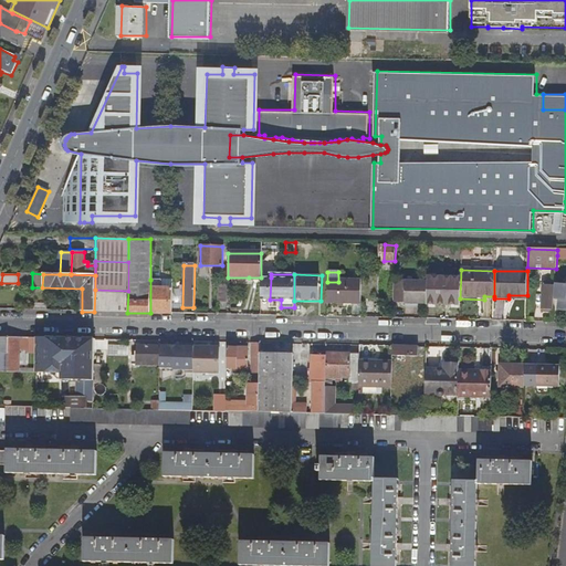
[(261,281),(261,300),(270,300),(271,278),(261,278),(261,281)]
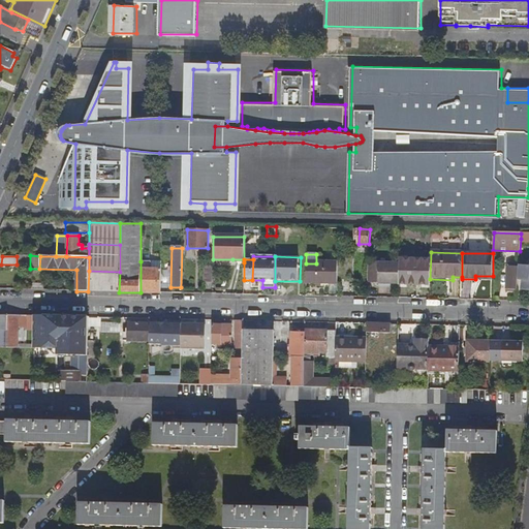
[(141,261),(141,292),(160,293),(161,270),(151,270),(151,261),(141,261)]
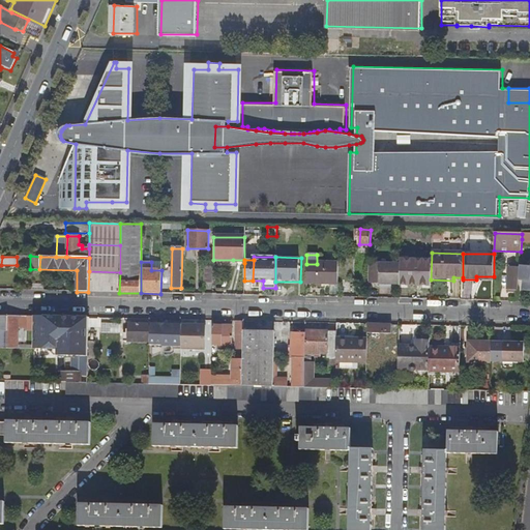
[(370,262),(369,284),(380,284),(380,285),(401,286),(401,263),(370,262)]
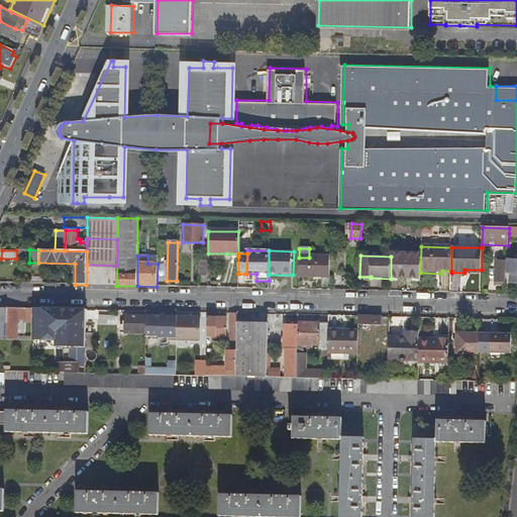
[(299,257),(299,279),(329,280),(330,259),(309,257),(299,257)]
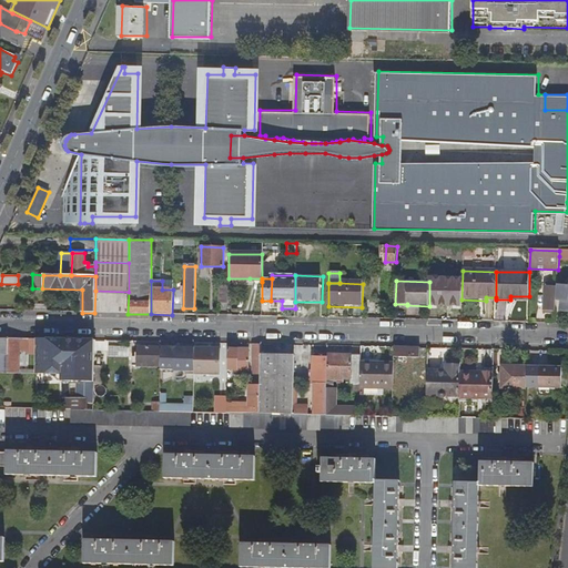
[(229,285),(220,285),(220,304),(229,304),(229,285)]
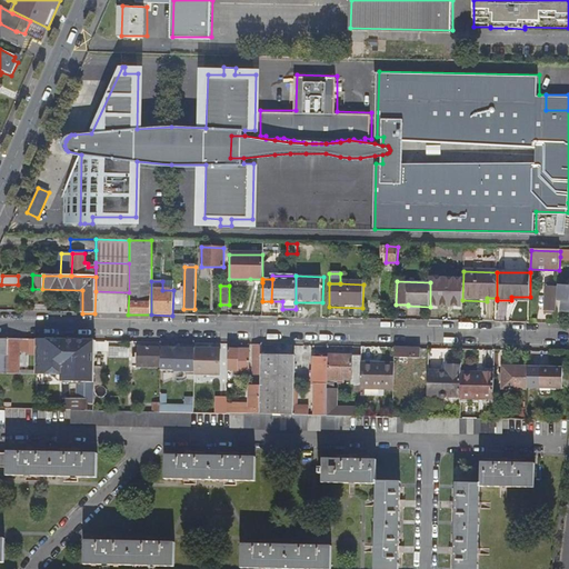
[(563,301),(561,311),(568,311),(568,287),(565,287),(558,287),(558,288),(557,300),(563,301)]
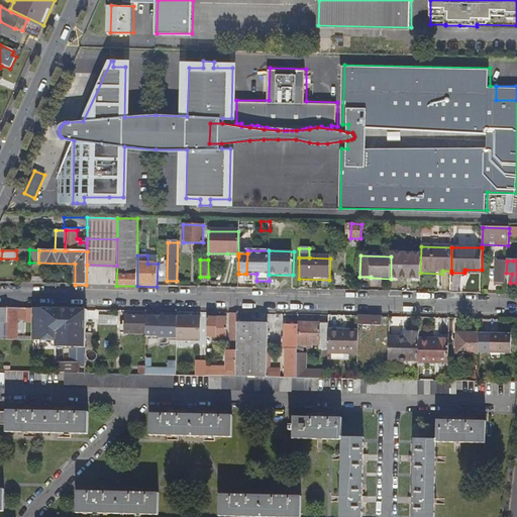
[(497,262),(496,285),(505,285),(506,273),(507,262),(497,262)]
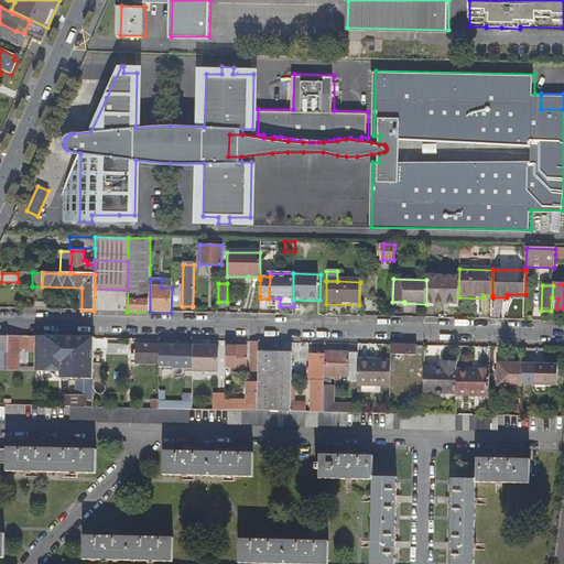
[(429,294),(429,313),(446,313),(446,286),(438,286),(438,294),(429,294)]
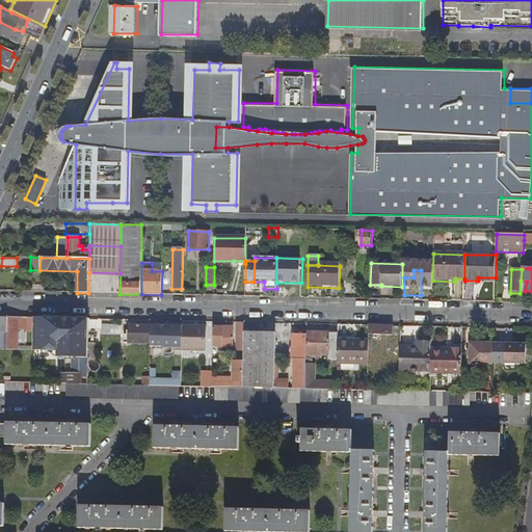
[(7,317),(7,349),(18,349),(19,327),(19,323),(23,322),(23,317),(7,317)]
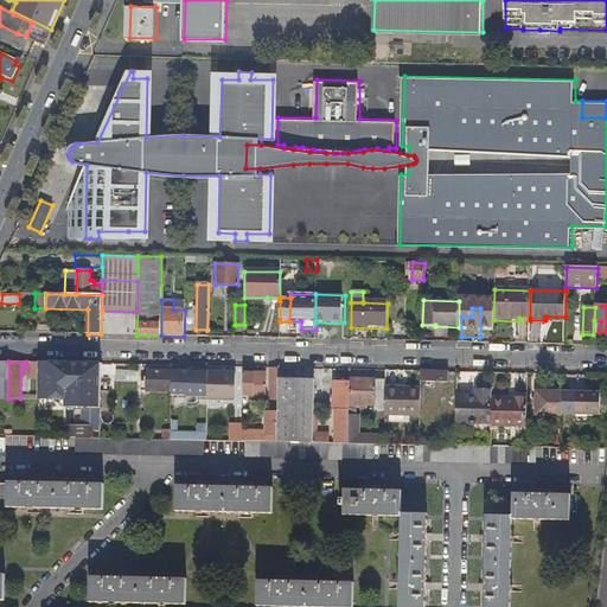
[(39,378),(39,398),(64,400),(97,400),(97,364),(30,362),(30,375),(30,377),(39,378)]
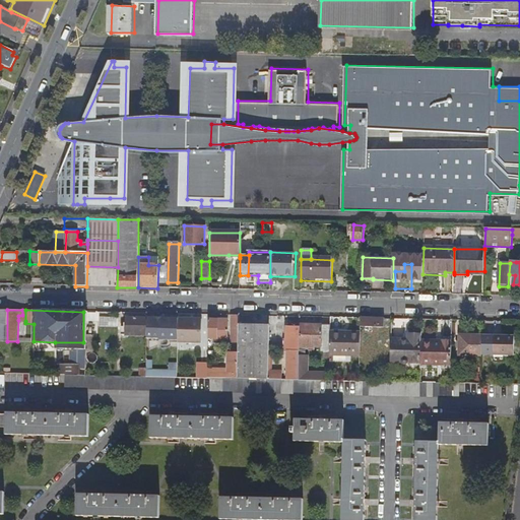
[(232,315),(231,351),(239,351),(239,325),(240,315),(232,315)]
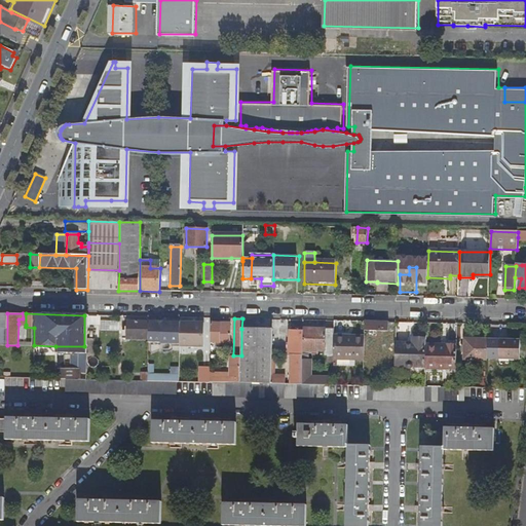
[(242,318),(241,329),(252,329),(252,318),(242,318)]
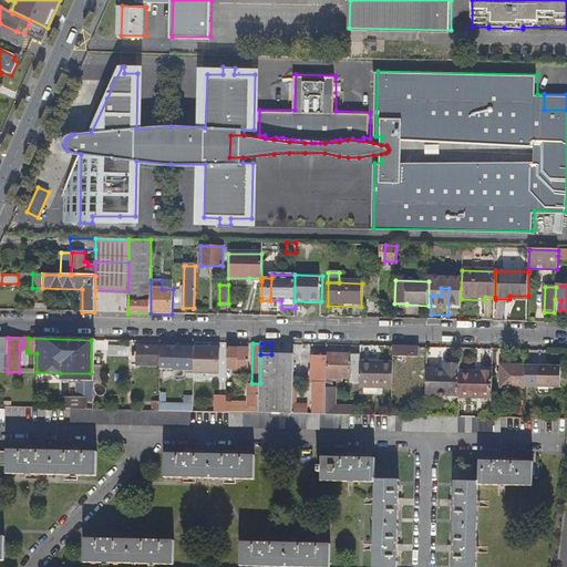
[(137,346),(137,356),(134,356),(134,364),(161,364),(162,347),(162,346),(137,346)]
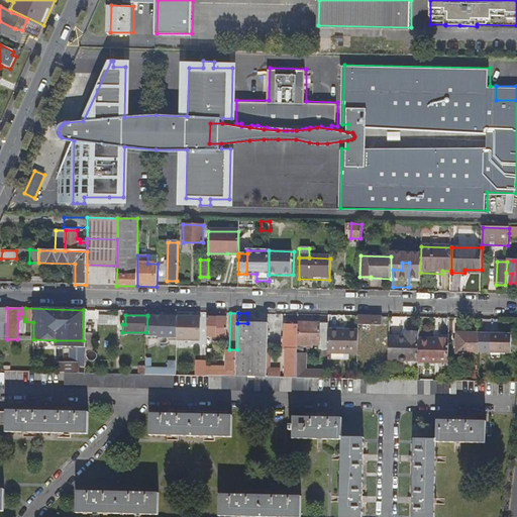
[(147,316),(146,332),(177,333),(177,327),(177,317),(147,316)]
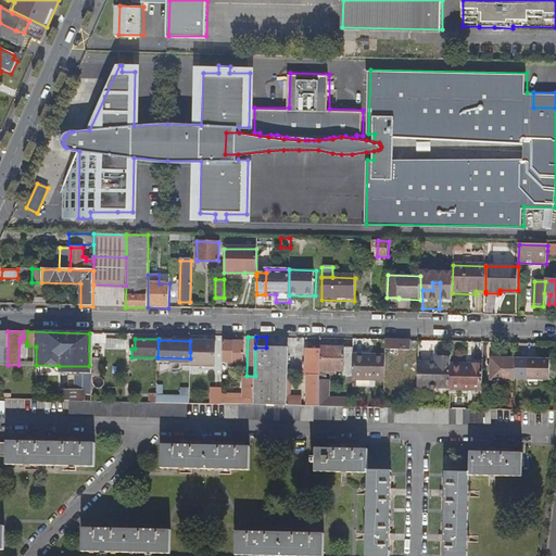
[(386,340),(386,350),(418,351),(418,341),(386,340)]
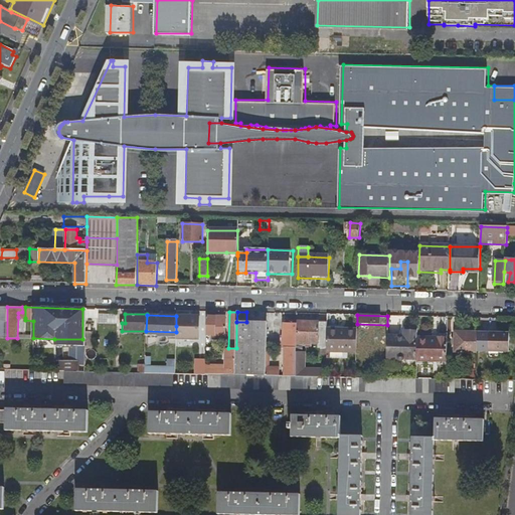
[(176,316),(176,326),(206,327),(207,316),(176,316)]
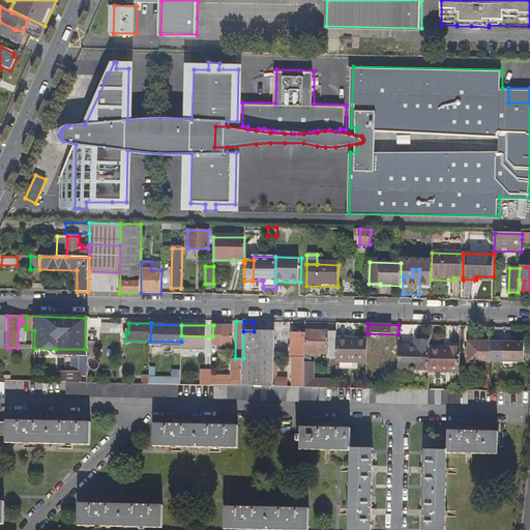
[(212,336),(212,345),(232,345),(232,326),(213,325),(212,336)]
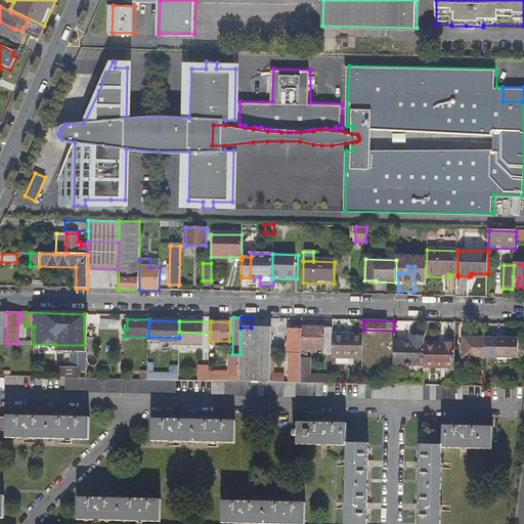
[(87,324),(87,337),(88,337),(87,360),(94,361),(95,337),(96,337),(96,324),(87,324)]
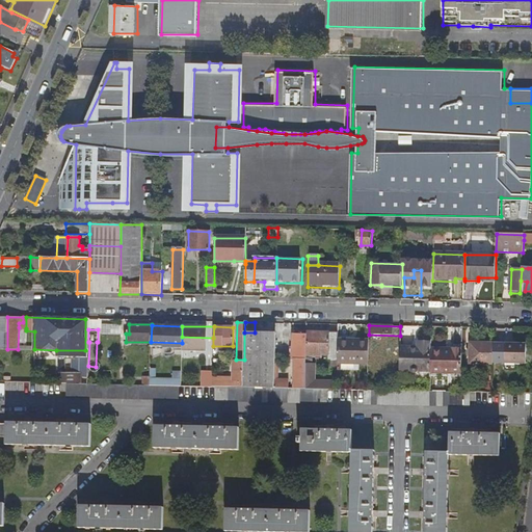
[(307,334),(307,354),(329,354),(329,358),(331,358),(331,366),(338,366),(338,363),(338,340),(339,333),(307,331),(307,334)]
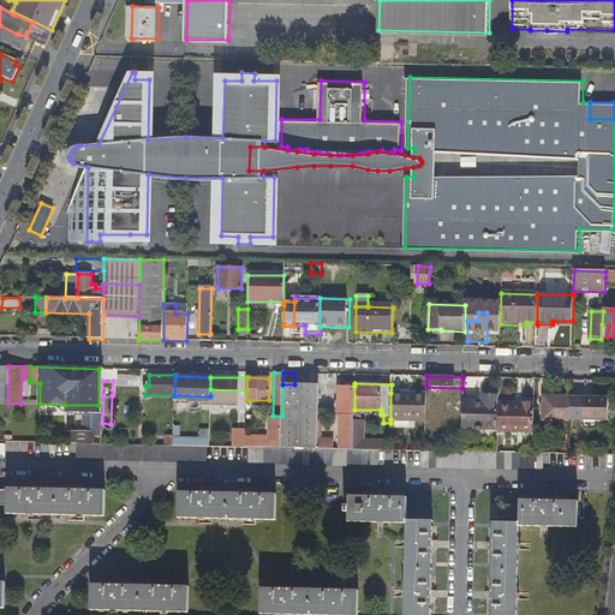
[(282,384),(282,416),(282,418),(282,448),(318,449),(318,435),(320,384),(294,384),(282,384)]
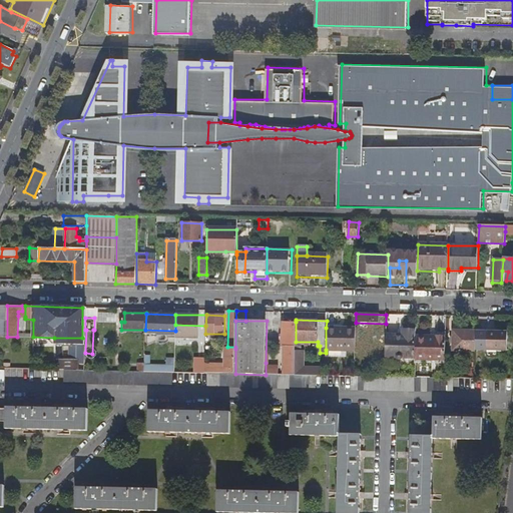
[(283,322),(283,344),(285,344),(296,344),(296,342),(296,322),(283,322)]
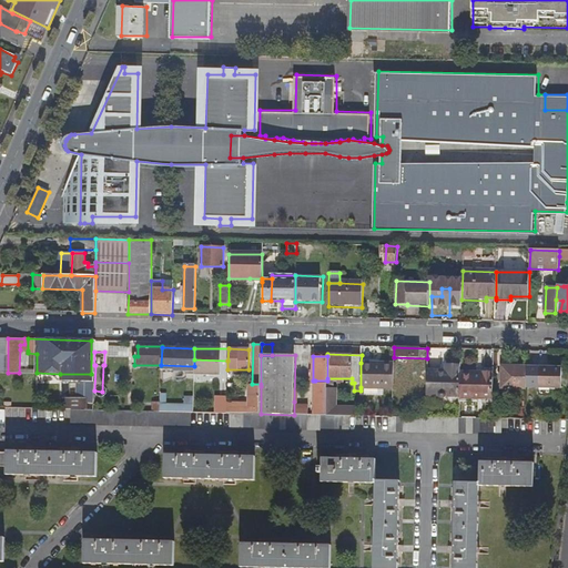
[(361,363),(361,387),(377,387),(377,365),(374,365),(374,363),(361,363)]
